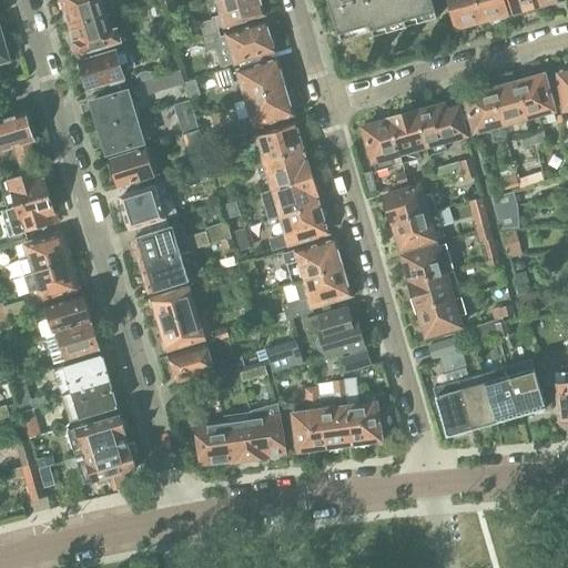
[(61,0),(60,0),(69,29),(107,17),(112,14),(114,9),(111,0),(61,0)]
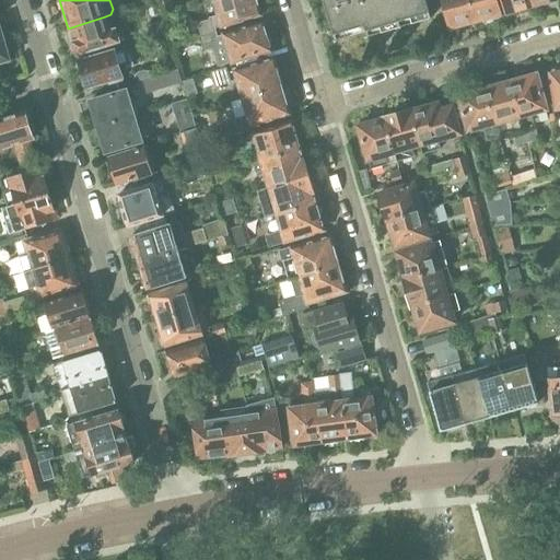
[(175,11),(171,0),(161,0),(156,2),(161,15),(175,11)]
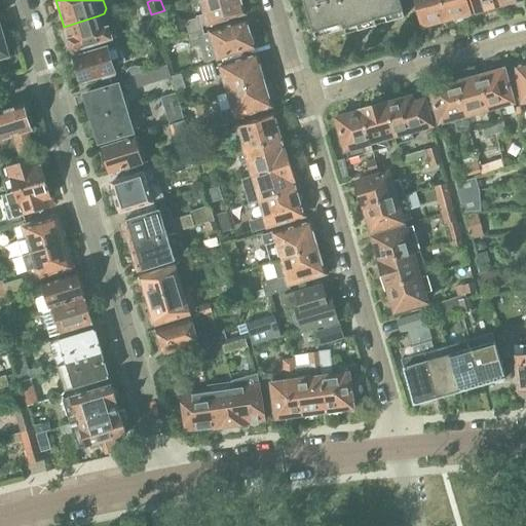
[(200,0),(205,14),(196,17),(197,19),(186,23),(189,35),(203,31),(202,27),(209,25),(245,14),(240,0),(200,0)]
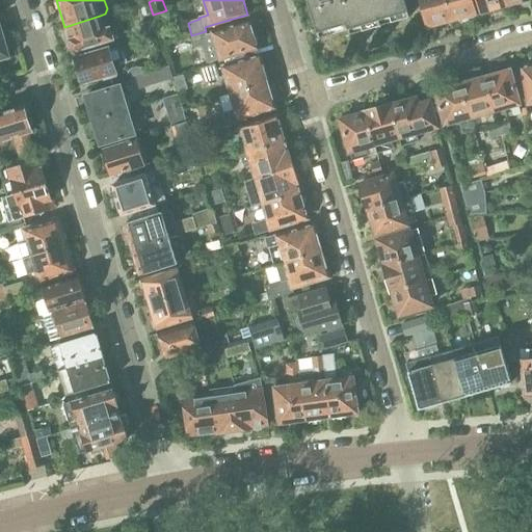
[(307,0),(317,33),(330,29),(331,34),(361,26),(363,31),(381,26),(379,21),(390,18),(392,23),(410,18),(404,0),(307,0)]
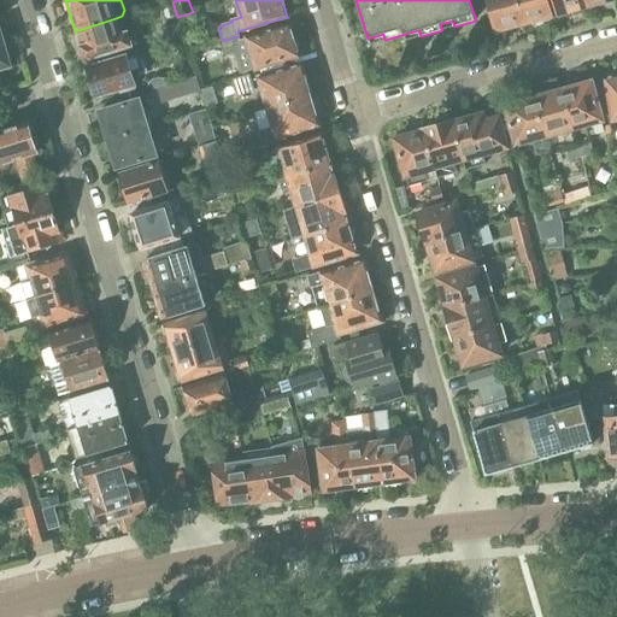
[(524,24),(517,0),(485,0),(494,33),(524,24)]
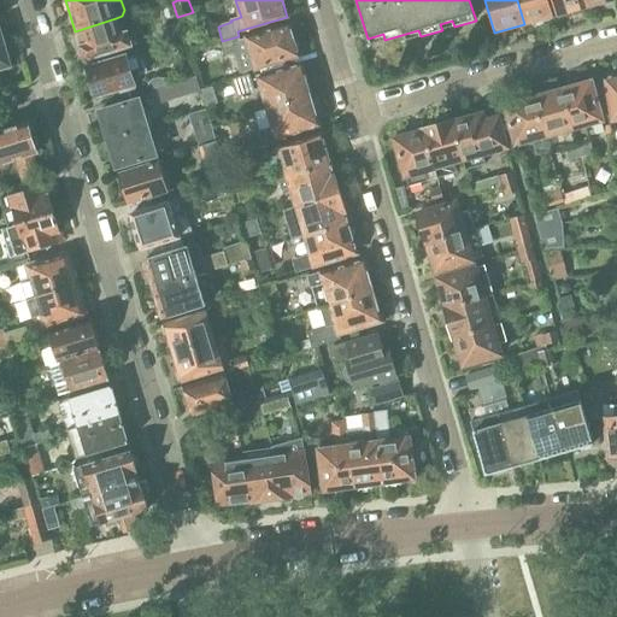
[(517,0),(524,24),(553,17),(548,0),(517,0)]
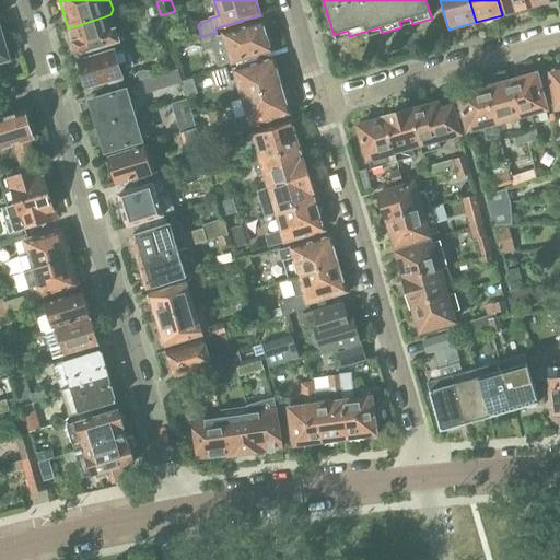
[(501,0),(505,14),(533,7),(529,0),(501,0)]
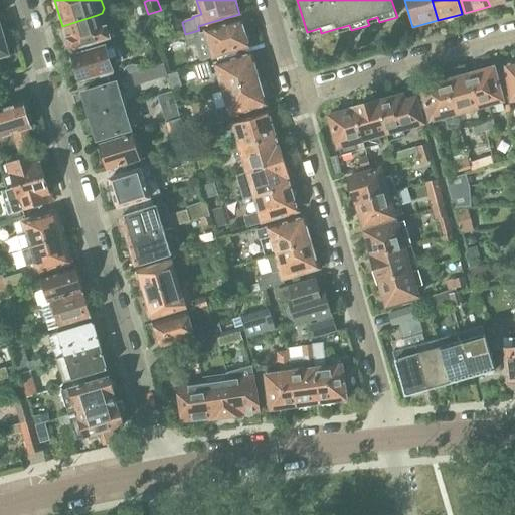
[(97,15),(62,26),(70,50),(105,40),(116,37),(112,25),(102,28),(97,15)]
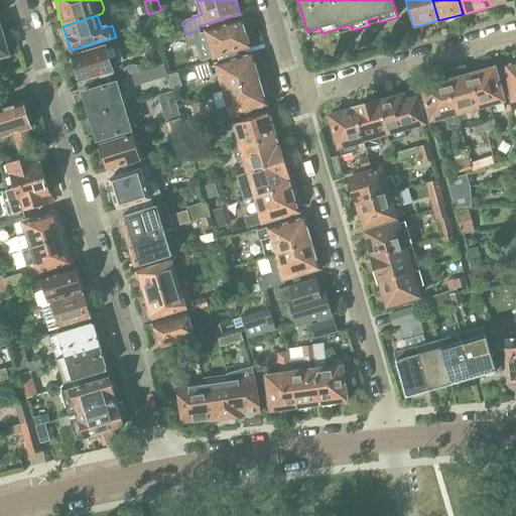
[(150,19),(136,24),(139,35),(154,30),(150,19)]
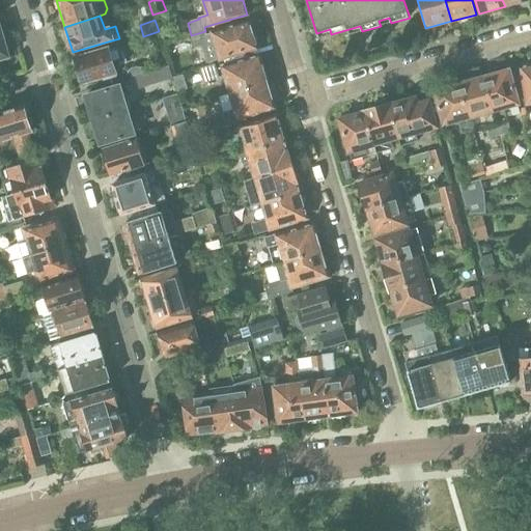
[(212,33),(213,33),(206,35),(205,31),(191,35),(195,49),(201,47),(207,63),(220,59),(220,60),(257,49),(249,22),(212,33)]
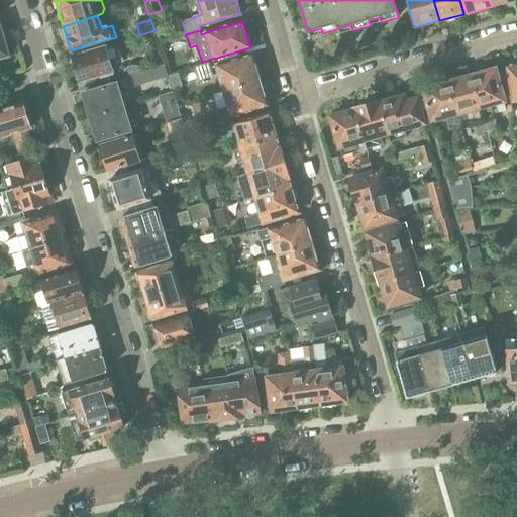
[(0,58),(9,56),(0,24),(0,58)]
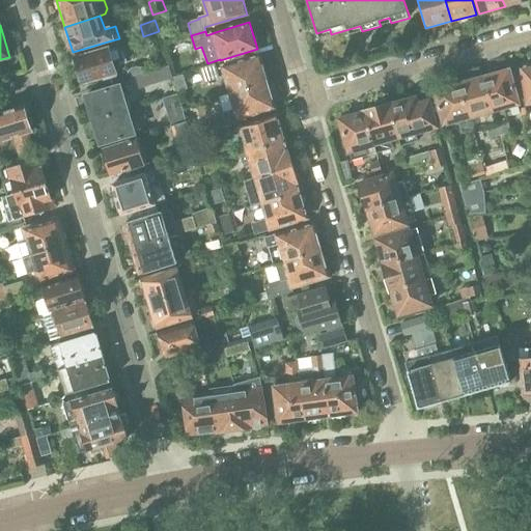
[(116,75),(114,66),(119,64),(119,63),(123,61),(118,44),(75,57),(82,84),(116,75)]
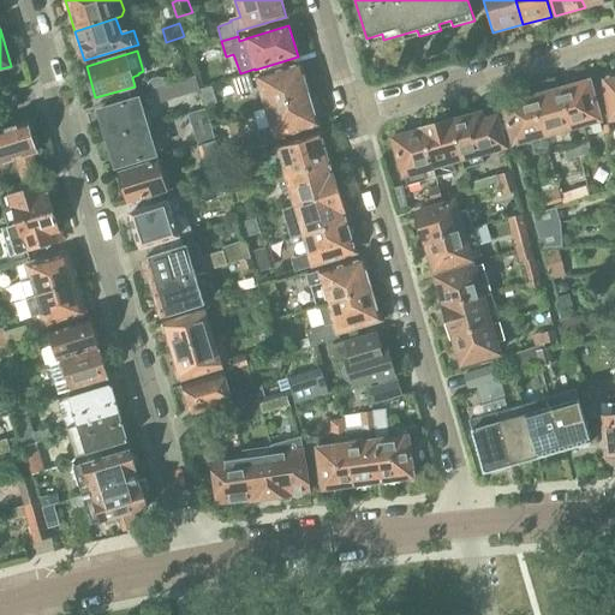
[(257,78),(267,109),(310,96),(300,65),(257,78)]
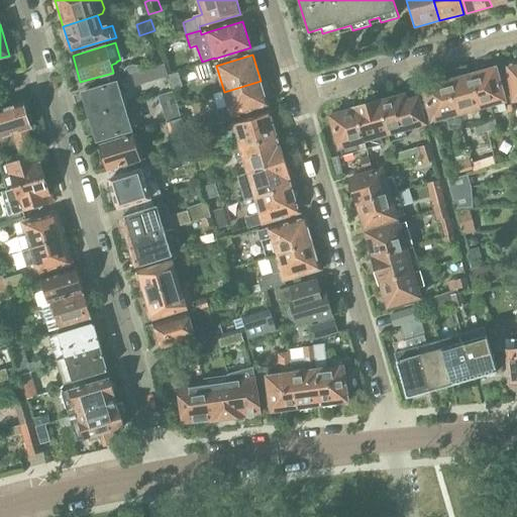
[(214,77),(209,63),(195,67),(199,81),(214,77)]
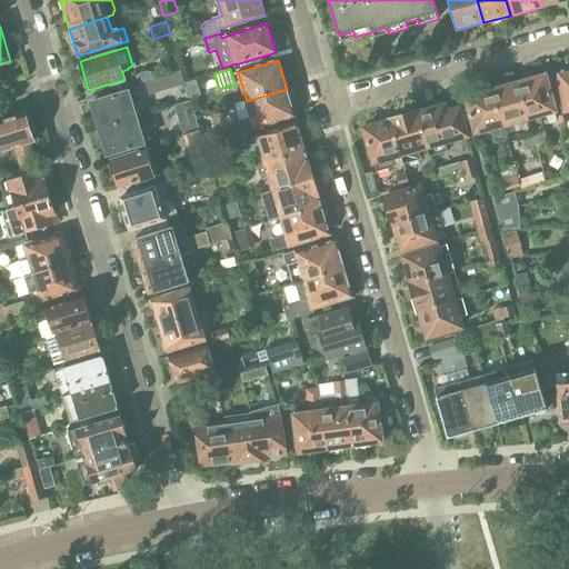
[(142,73),(138,77),(140,83),(146,81),(152,80),(150,72),(145,73),(143,73),(142,73)]
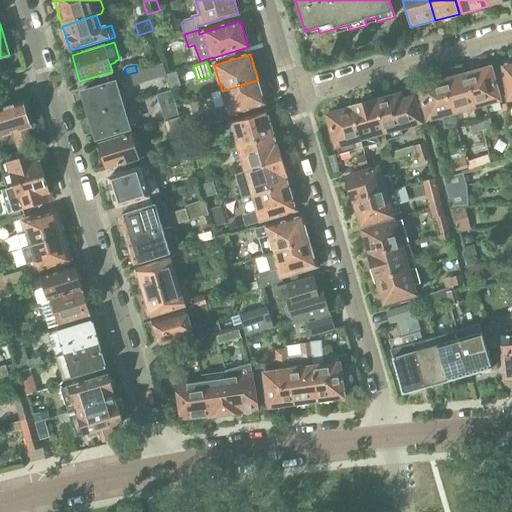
[(137,72),(131,73),(134,84),(151,79),(148,68),(137,72)]
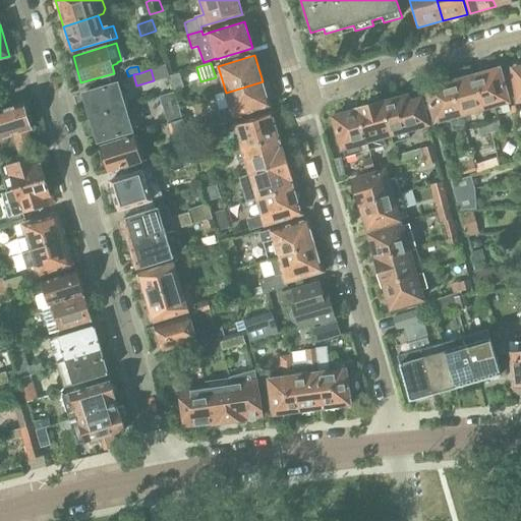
[(499,69),(475,76),(490,133),(491,132),(493,136),(503,134),(495,105),(508,102),(499,69)]
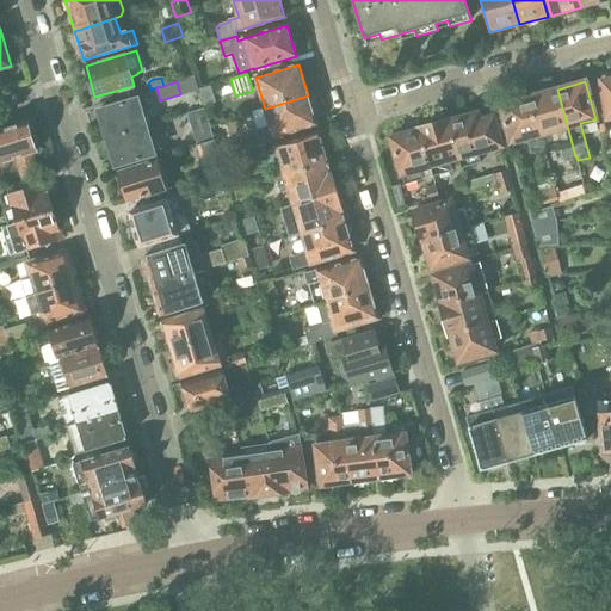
[(216,103),(211,87),(211,86),(199,90),(204,106),(216,103)]
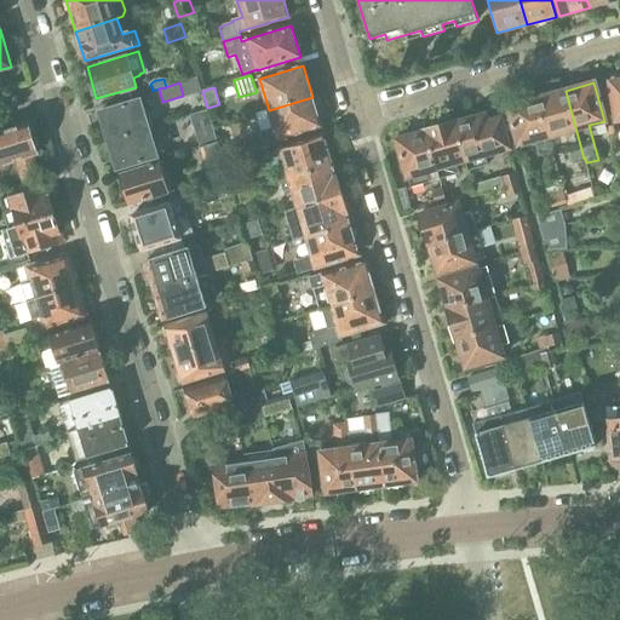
[(572,162),(584,159),(566,91),(537,99),(552,153),(554,153),(554,150),(567,145),(572,162)]
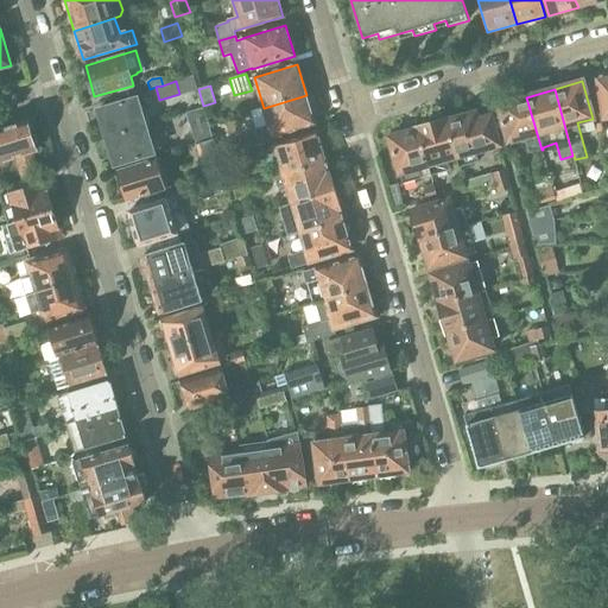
[(107,137),(146,125),(141,109),(150,107),(146,94),(99,109),(107,137)]
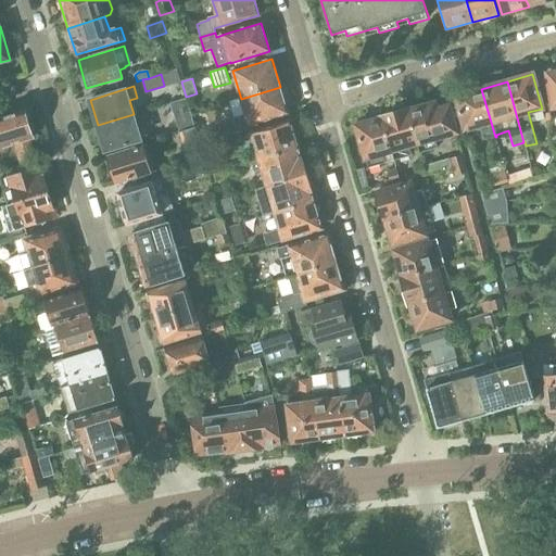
[(241,99),(249,125),(288,114),(280,87),(241,99)]
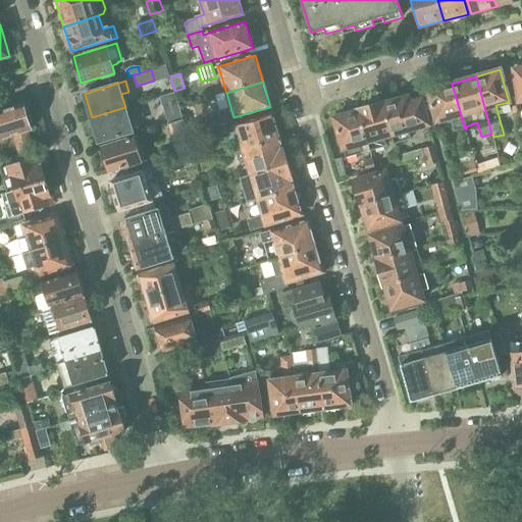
[(455,132),(465,128),(452,84),(428,90),(436,122),(451,118),(455,132)]
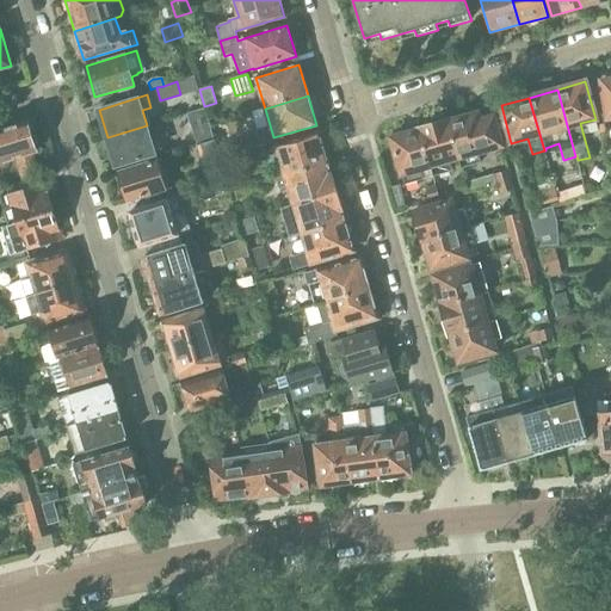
[(197,146),(215,140),(205,109),(187,113),(197,146)]
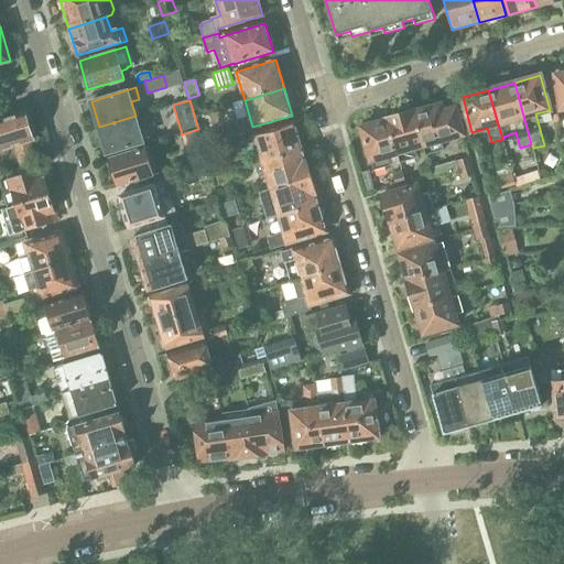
[(413,110),(423,147),(426,155),(444,151),(442,143),(464,138),(458,116),(448,119),(444,105),(418,112),(416,110),(413,110)]
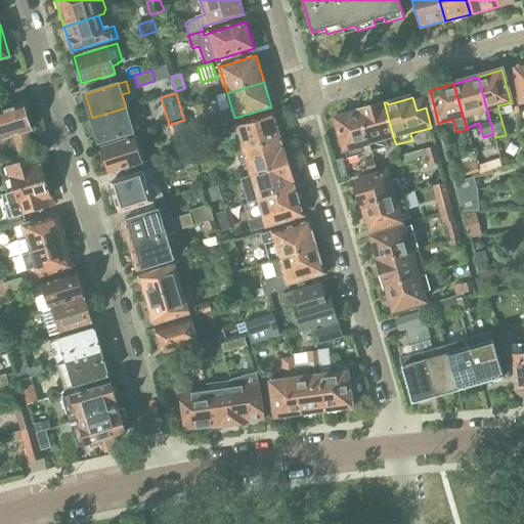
[(386,138),(393,136),(384,102),(359,110),(360,113),(361,113),(366,132),(373,151),(388,146),(386,138)]
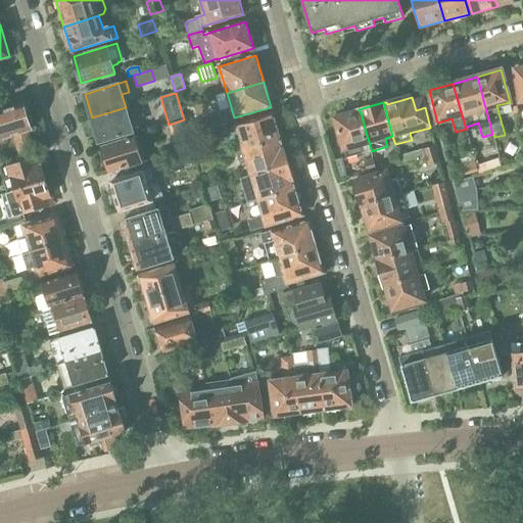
[(0,138),(0,139),(14,135),(20,156),(34,152),(28,131),(32,130),(31,127),(32,124),(31,117),(28,115),(24,103),(6,108),(5,105),(0,106),(0,138)]
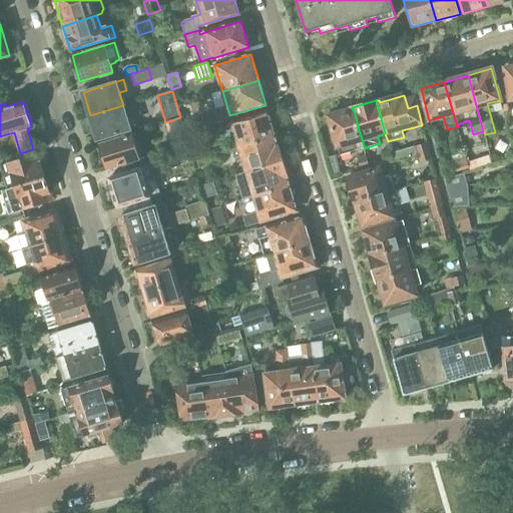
[(131,130),(123,105),(90,115),(98,140),(131,130)]
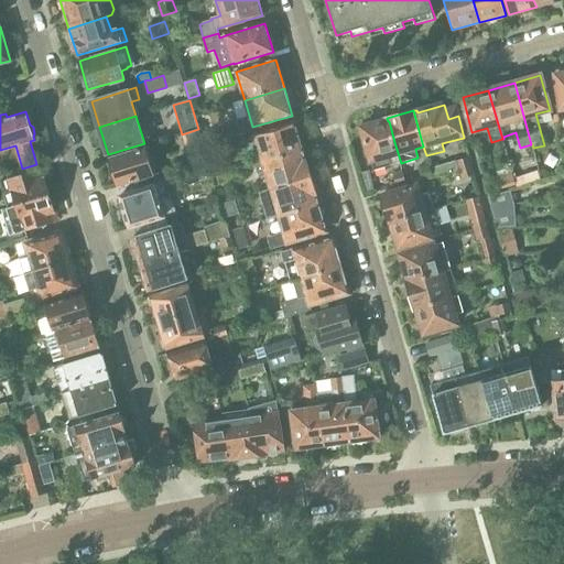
[(243,118),(228,123),(232,139),(248,134),(243,118)]
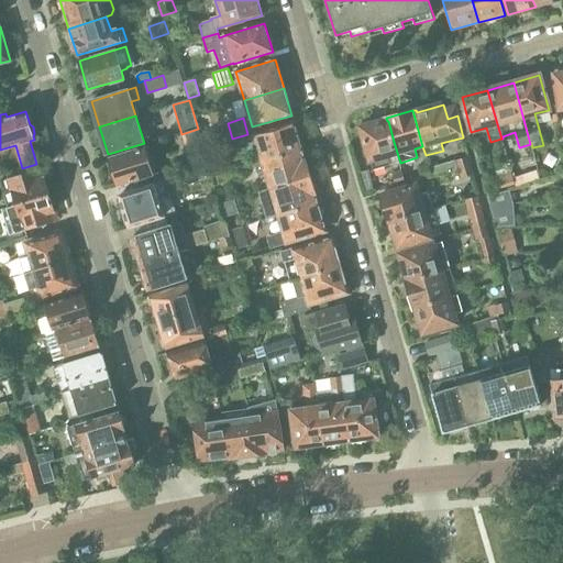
[(373,170),(400,163),(394,142),(388,121),(387,121),(361,129),(373,170)]
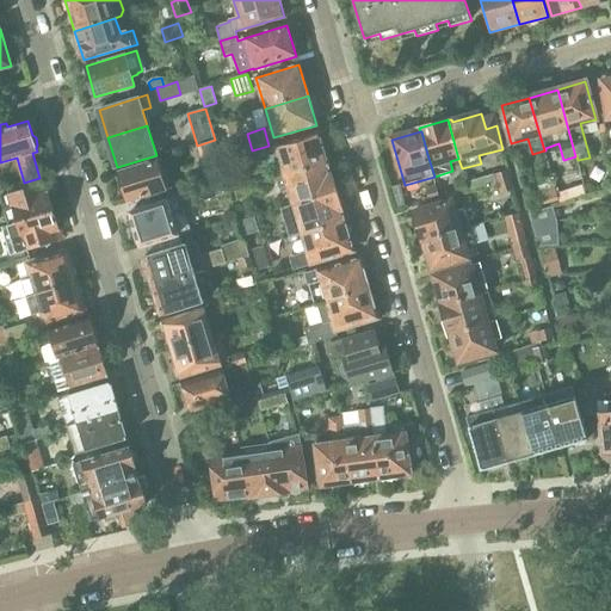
[(284,177),(328,164),(319,134),(276,146),(284,177)]
